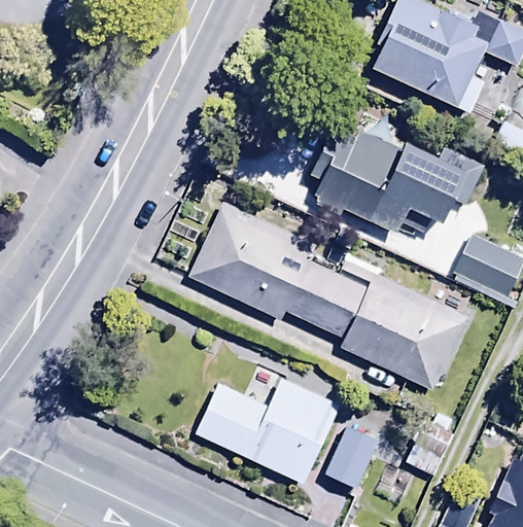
[(382,47),(373,68),(472,114),(487,82),(473,76),(488,43),(475,37),(480,26),(424,0),(397,0),(377,44),(382,47)]
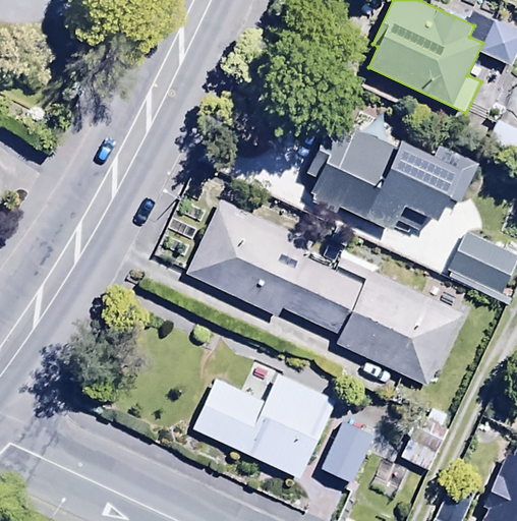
[(480,53),(513,67),(516,58),(516,30),(495,20),(480,53)]
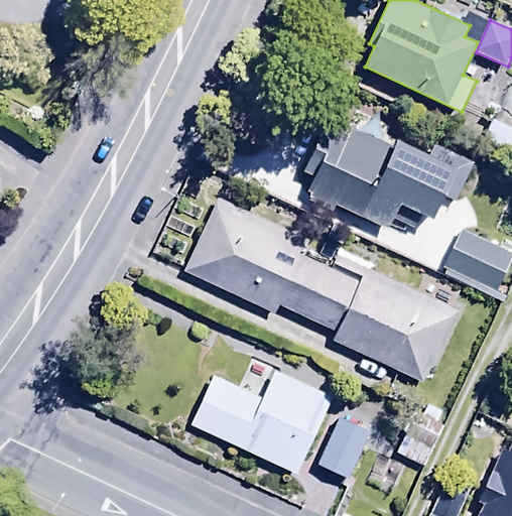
[(327,123),(304,170),(314,175),(304,199),(334,213),(338,204),(390,229),(394,220),(415,231),(423,215),(431,219),(442,197),(457,204),(476,163),(437,144),(433,152),(398,136),(394,145),(352,125),(348,133),(327,123)]
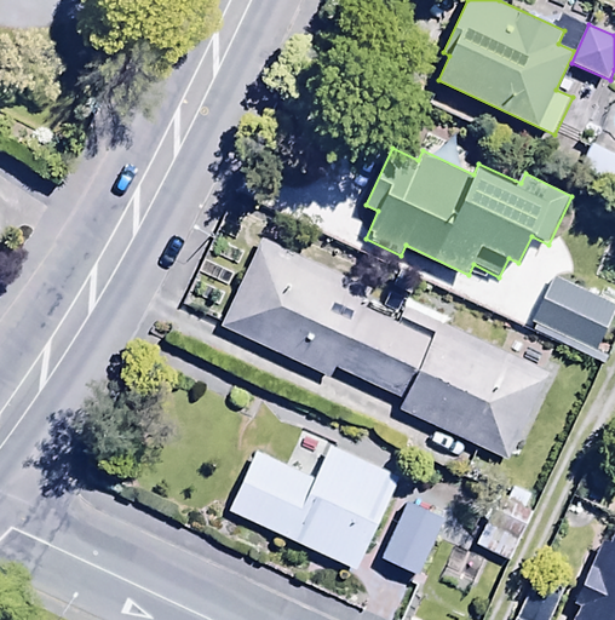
[(264,237),(223,326),(332,377),(337,367),(404,399),(400,408),(511,460),(552,372),(452,326),(455,315),(412,296),(402,317),(436,333),(434,340),(365,309),(374,290),(264,237)]
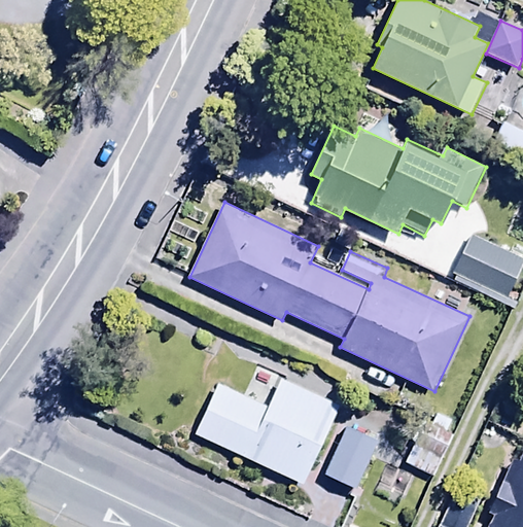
[(522,237),(475,214),(451,262),(506,289),(522,255),(522,237)]
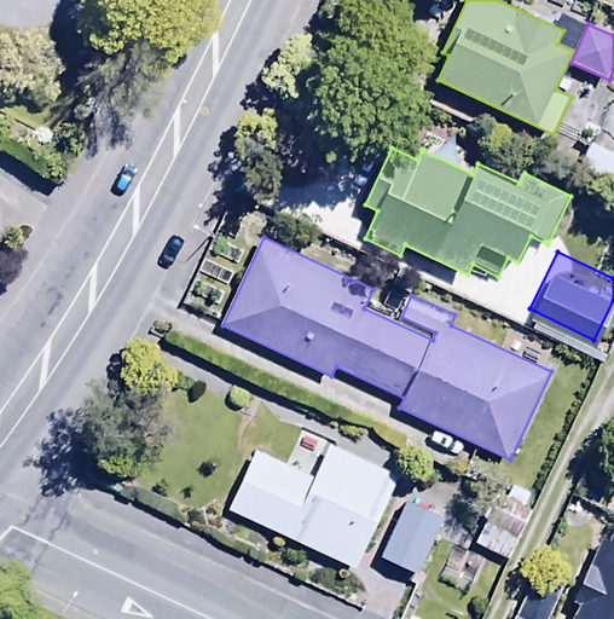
[(260,427),(231,487),(359,549),(404,457),(332,422),(317,455),(260,427)]
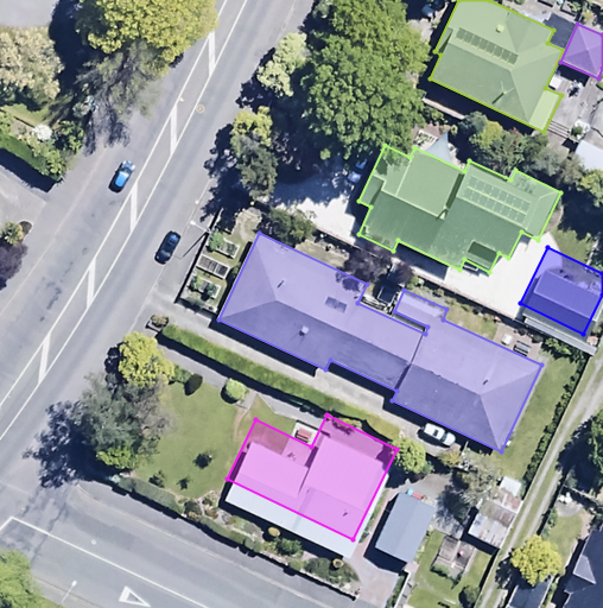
[(436,492),(401,474),(374,530),(408,546),(436,492)]
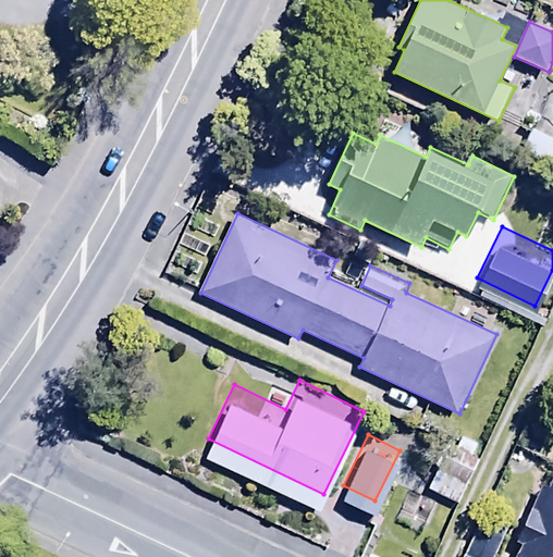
[(442,463),(429,490),(462,505),(474,479),(442,463)]
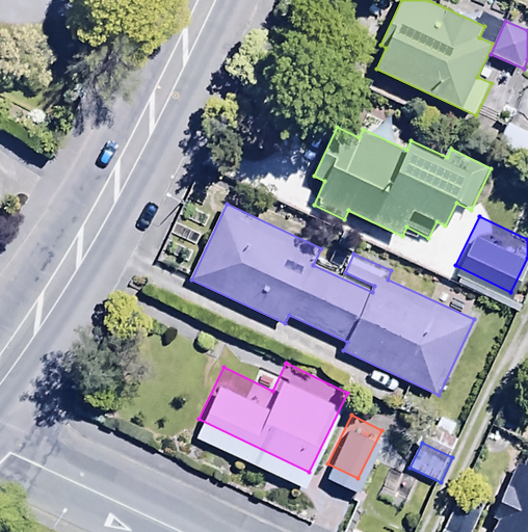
[(527,448),(516,474),(511,472),(492,514),(499,517),(492,531),(527,531),(527,448)]
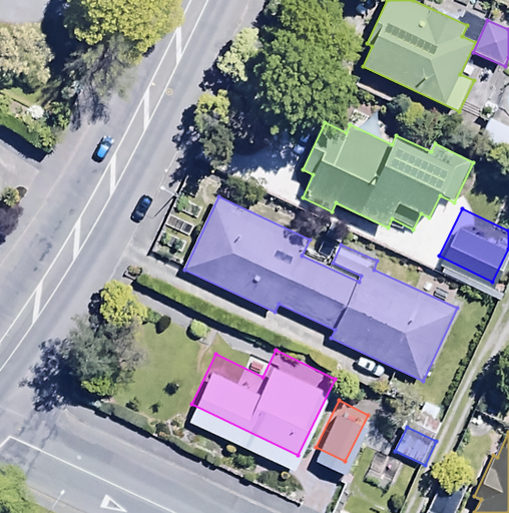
[(456,512),(471,482),(447,471),(427,512),(456,512)]
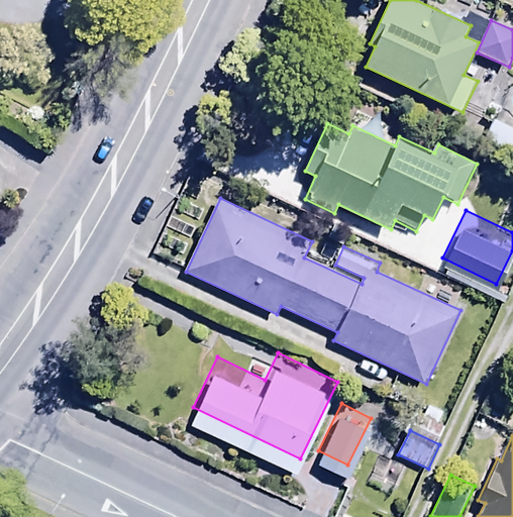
All buildings are outlined.
